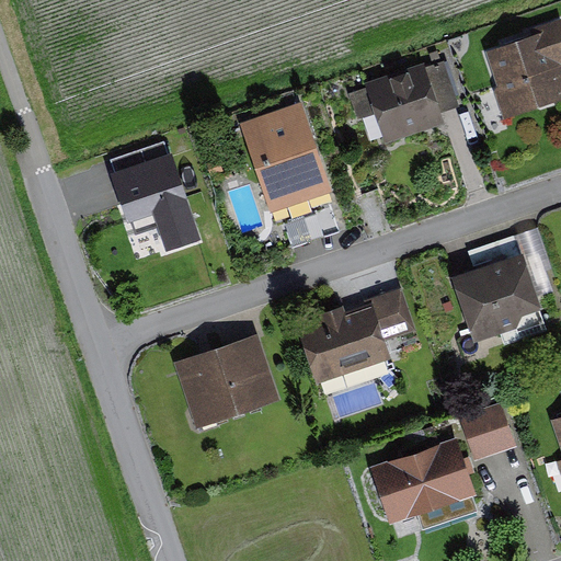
[(533,36),(485,52),(508,118),(560,100),(560,19),(530,30),(533,36)]
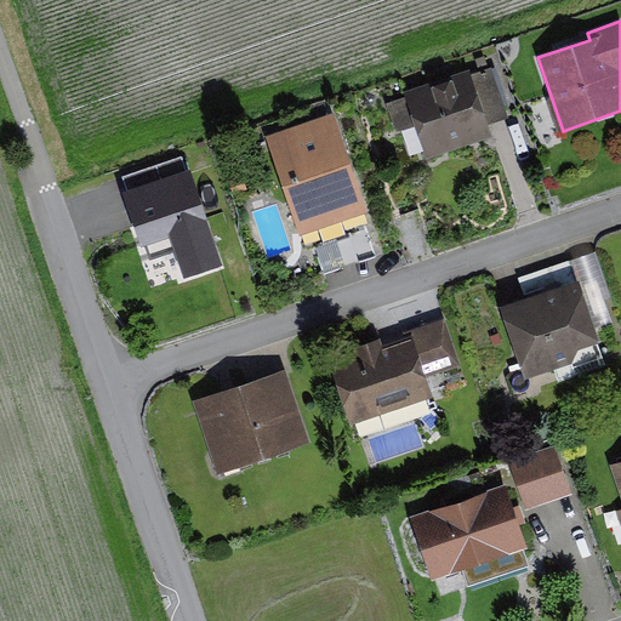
[(471,69),(404,92),(406,98),(387,104),(397,134),(415,127),(426,160),(494,137),(489,126),(508,119),(491,69),(472,75),(471,69)]
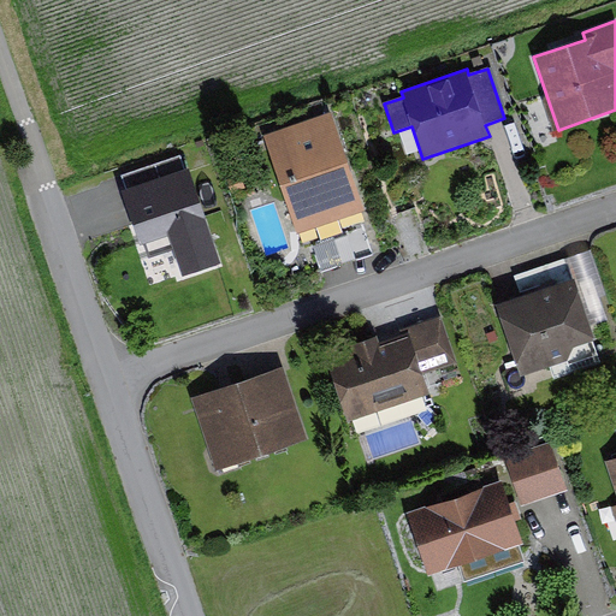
[(332,113),(264,136),(297,235),(366,212),(332,113)]
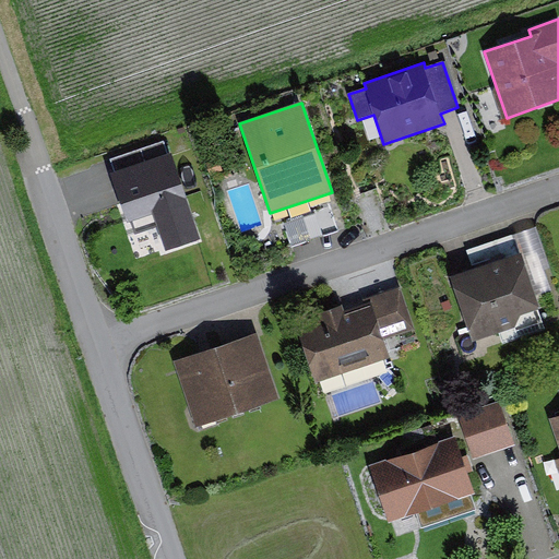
[(173,152),(110,174),(127,223),(153,214),(166,251),(202,239),(173,152)]
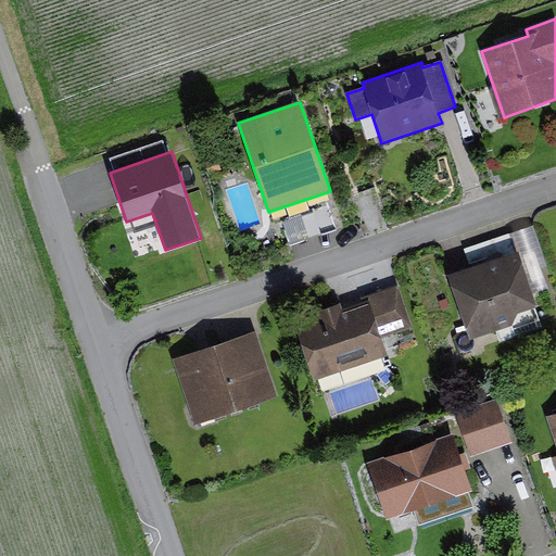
[(312,207),(283,219),(292,241),(321,229),(312,207)]
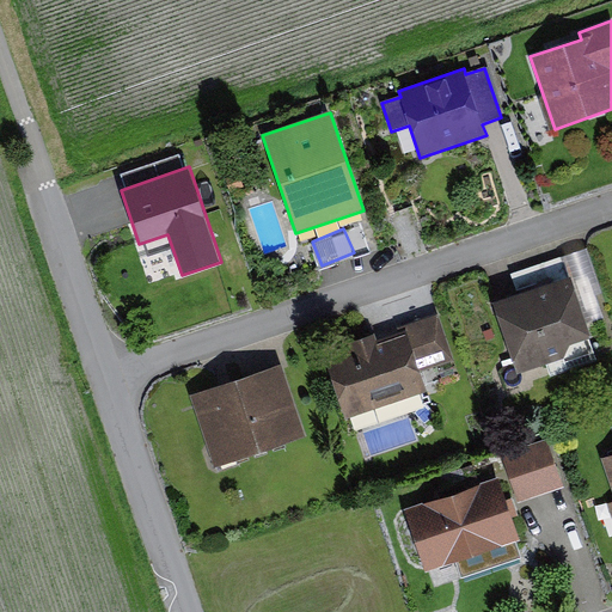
[(571,273),(501,297),(524,361),(593,338),(571,273)]
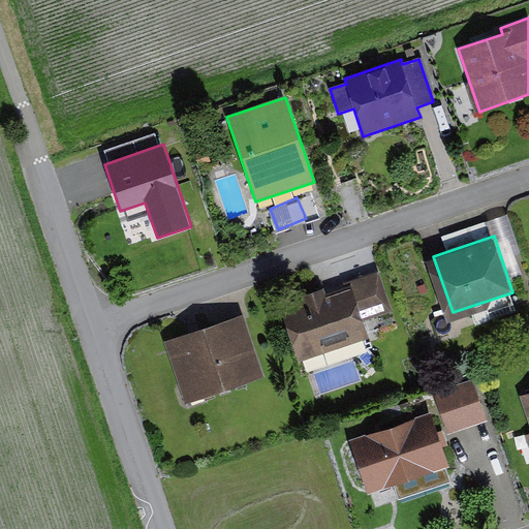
[(353,279),(286,302),(309,368),(376,345),(353,279)]
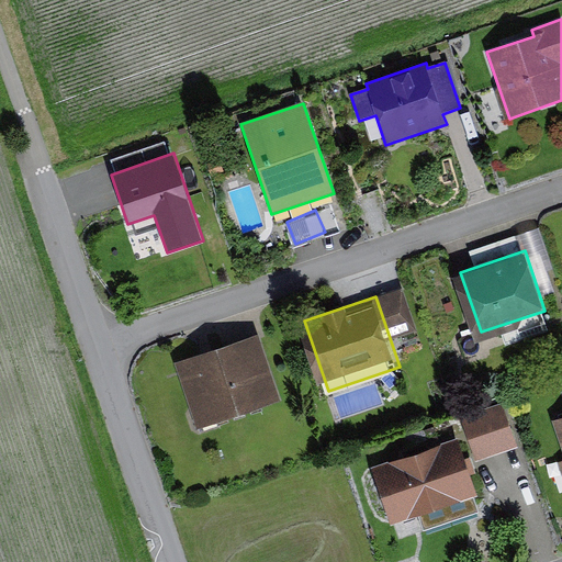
[(259,336),(175,363),(195,430),(281,403),(259,336)]
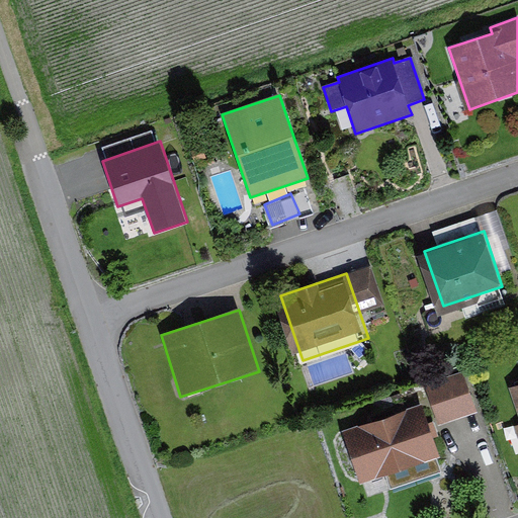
[(464,371),(425,384),(438,426),(478,412),(464,371)]
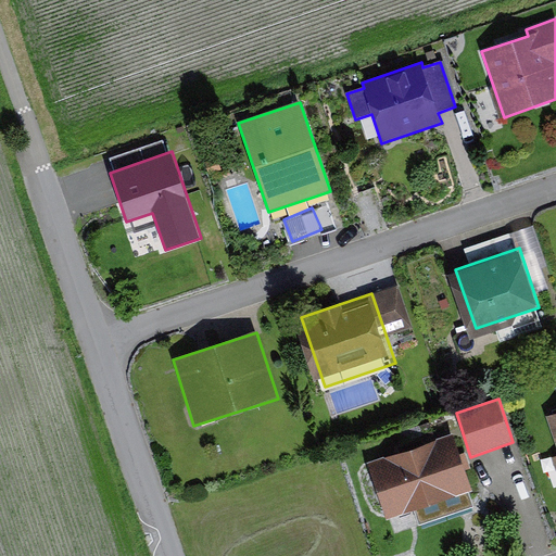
[(456,433),(369,462),(388,518),(474,491),(456,433)]
